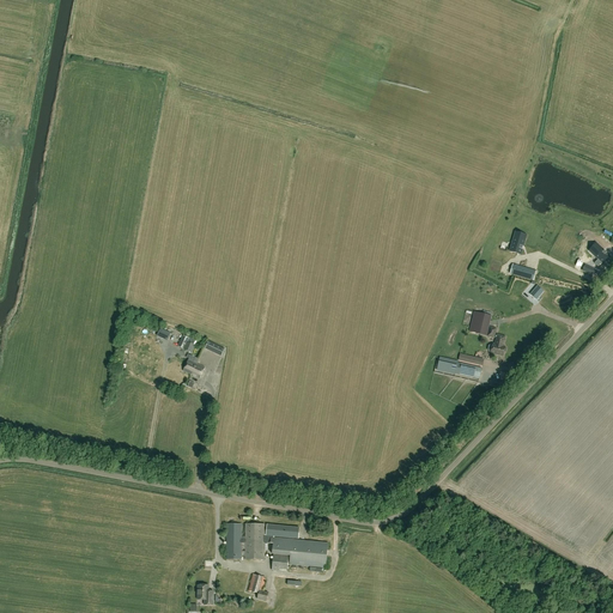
[(521,255),(526,240),(516,236),(514,246),(513,244),(510,252),(521,255)]
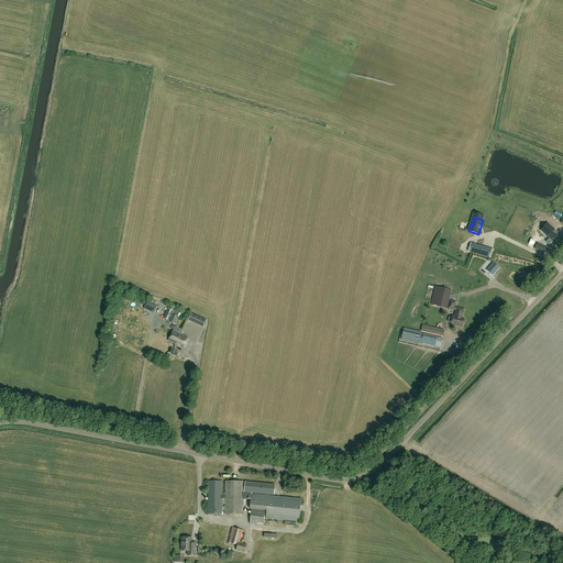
[(550,223),(543,230),(551,238),(548,242),(551,245),(554,241),(555,242),(562,235),(550,223)]
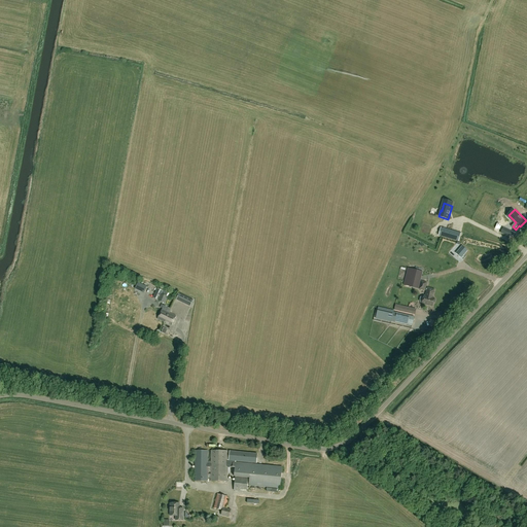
[(506,226),(502,230),(510,237),(513,233),(506,226)]
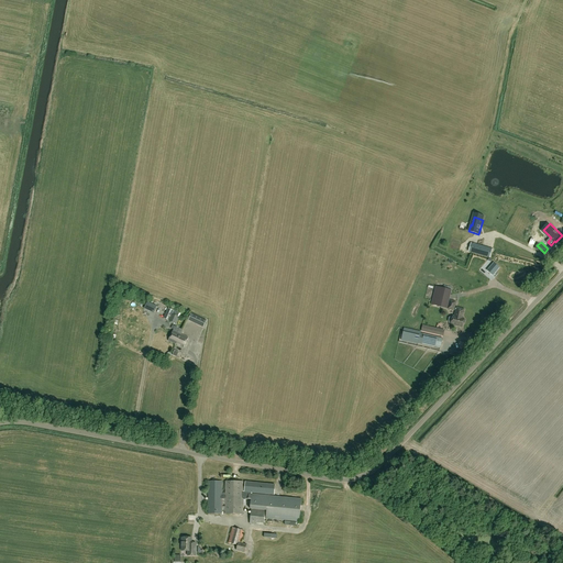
[(471,243),(468,252),(489,257),(493,249),(471,243)]
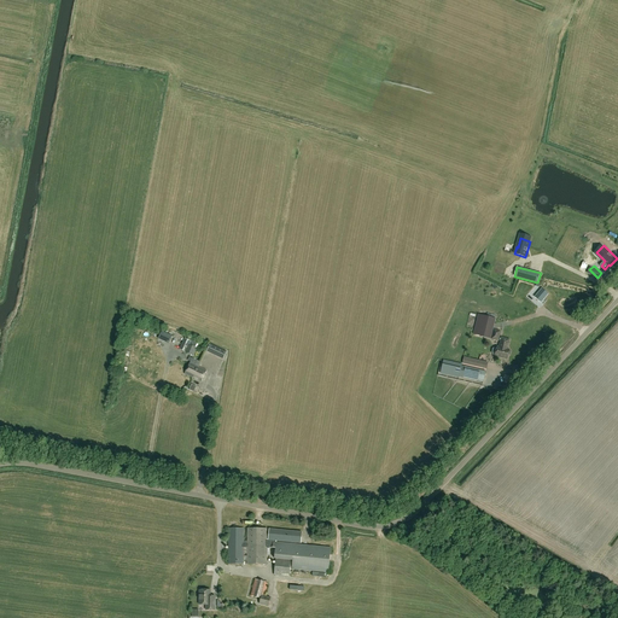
[(503,269),(499,289),(506,291),(512,272),(503,269)]
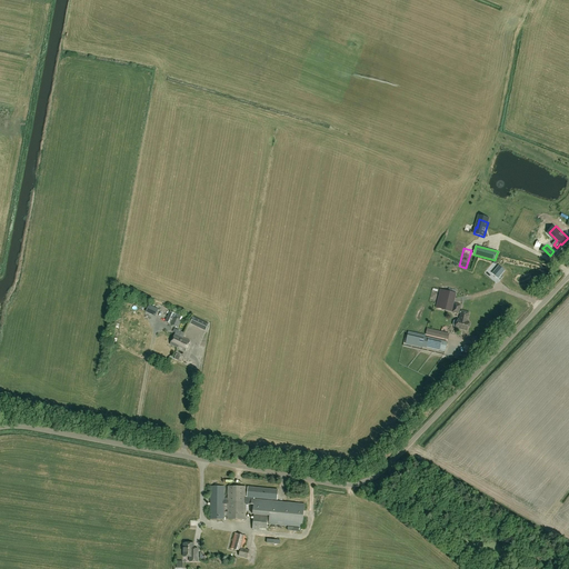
[(493,273),(498,278),(503,270),(499,267),(493,273)]
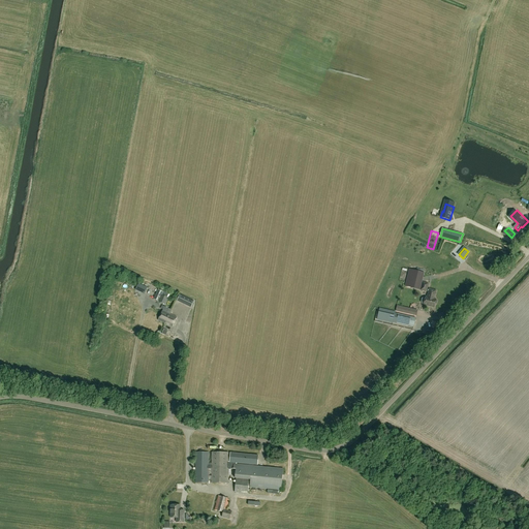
[(411,270),(408,282),(421,285),(424,273),(411,270)]
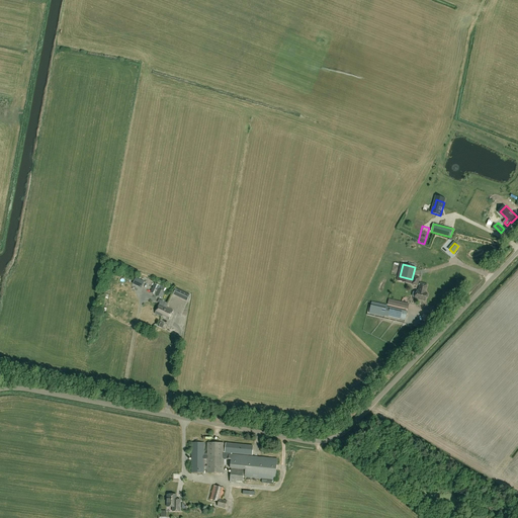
[(414,276),(412,284),(418,285),(420,285),(419,290),(419,291),(417,290),(417,291),(415,291),(413,292),(413,295),(414,297),(415,297),(415,298),(425,300),(426,297),(427,296),(428,294),(427,294),(427,293),(425,292),(427,285),(420,283),(418,283),(420,278),(414,276)]
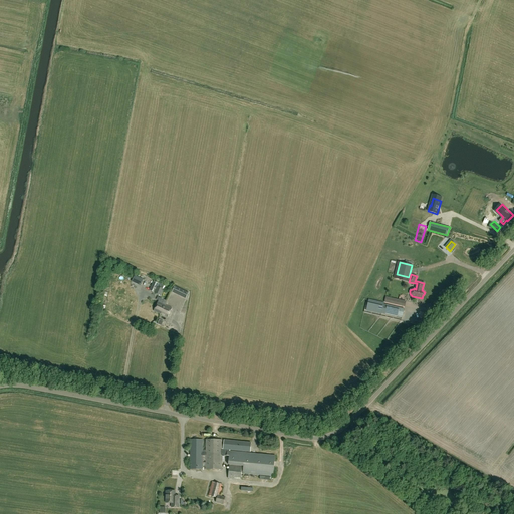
[(161,296),(164,290),(165,287),(156,283),(152,292),(154,293),(161,296)]
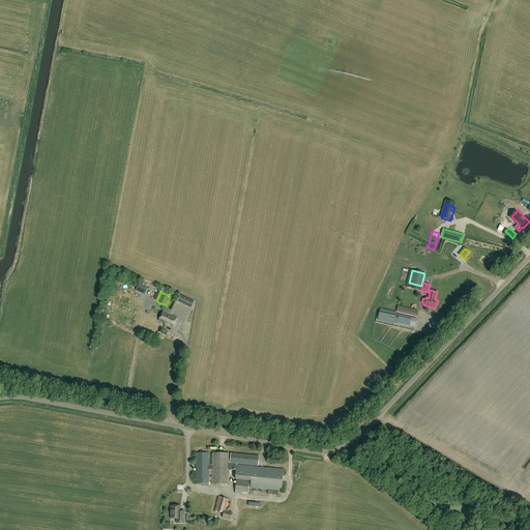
[(192,308),(194,302),(183,297),(184,295),(180,294),(176,301),(179,302),(179,303),(192,308)]
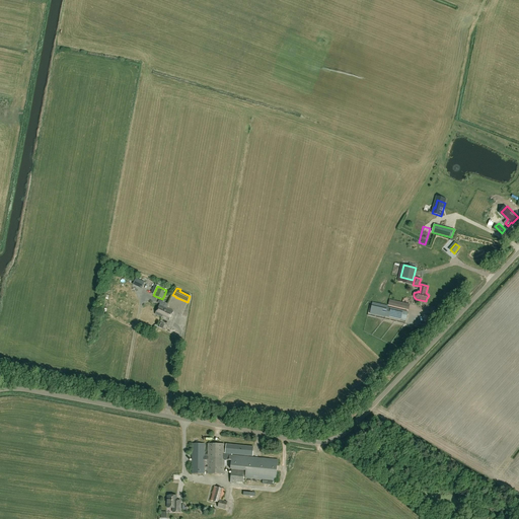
[(160,305),(162,301),(161,301),(155,314),(162,318),(166,308),(160,305)]
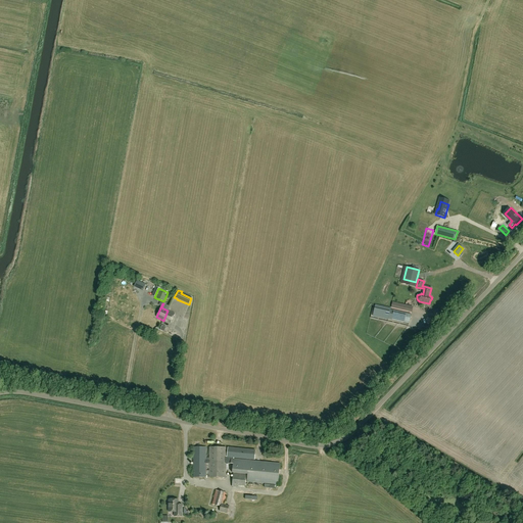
[(393,303),(392,305),(403,308),(402,311),(410,312),(411,311),(410,308),(408,307),(408,306),(393,303)]
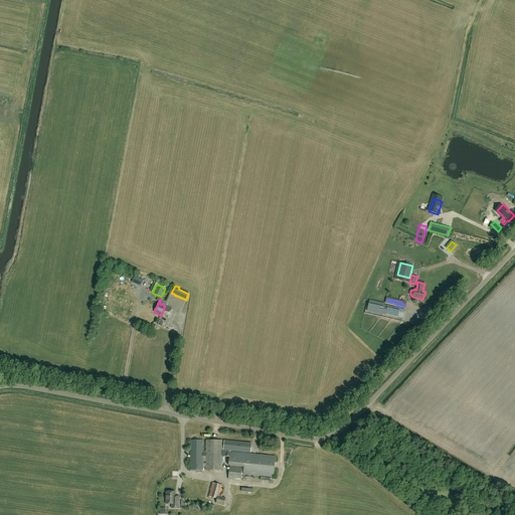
[(383,312),(384,307),(369,304),(368,309),(383,312)]
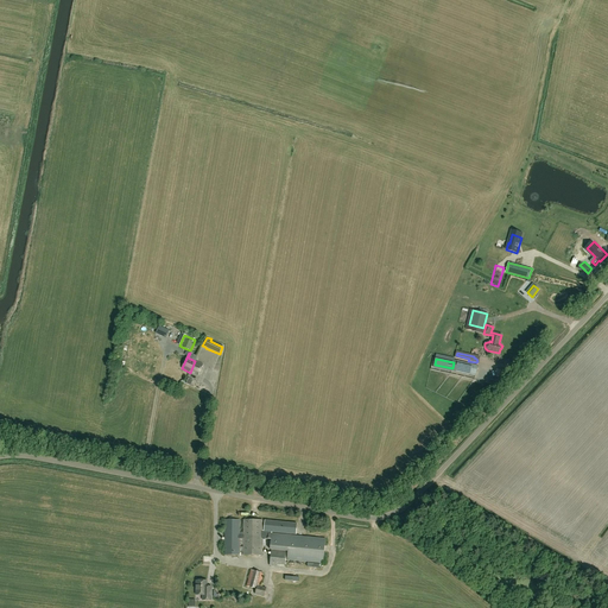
[(195,361),(190,373),(198,377),(203,365),(195,361)]
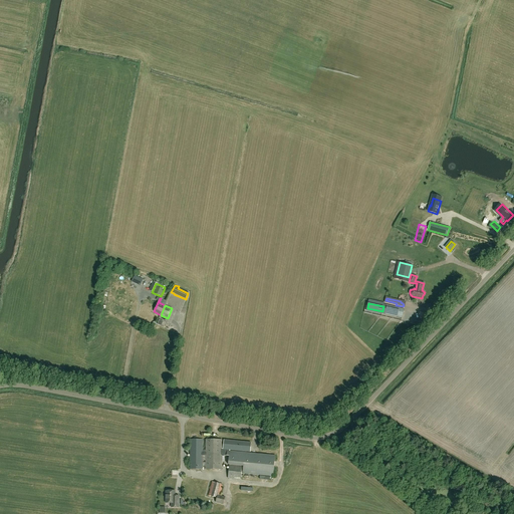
[(387,307),(386,312),(398,314),(398,315),(402,316),(402,314),(403,314),(404,309),(400,308),(399,310),(387,307)]
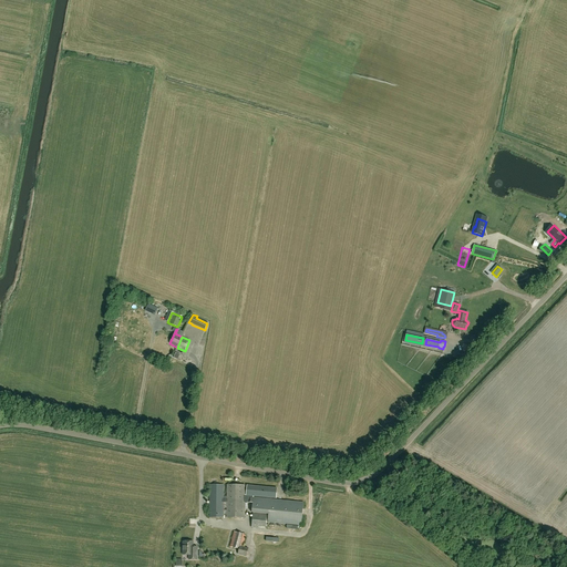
[(227,484),(227,496),(224,496),(224,485),(210,484),(209,517),(224,518),(224,516),(226,516),(226,517),(227,517),(227,518),(245,518),(245,502),(250,503),(253,503),(251,513),(253,513),(260,514),(268,515),(268,522),(301,525),(303,503),(254,497),(254,496),(276,498),(277,488),(247,485),(247,486),(246,495),(245,495),(245,486),(245,485),(227,484)]
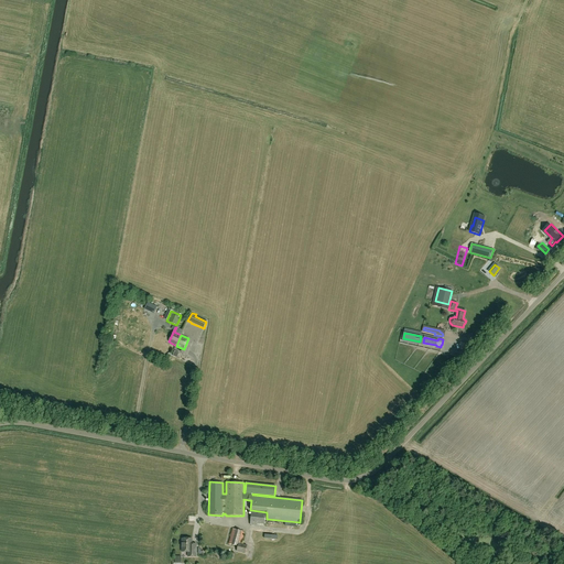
[(245,553),(247,545),(241,544),(245,531),(232,529),(229,544),(238,546),(237,551),(245,553)]
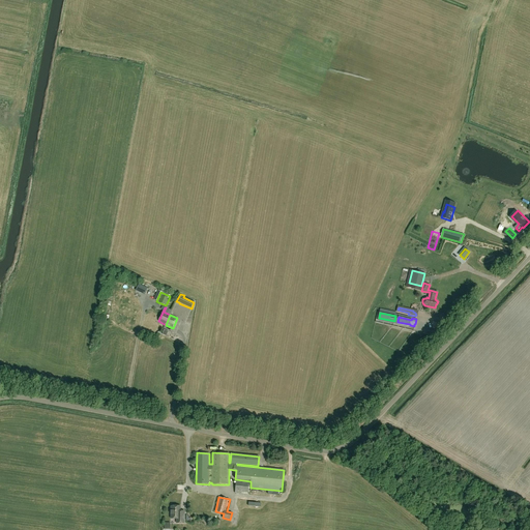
[(184,523),(184,511),(180,511),(180,506),(171,506),(171,519),(177,519),(177,523),(184,523)]
